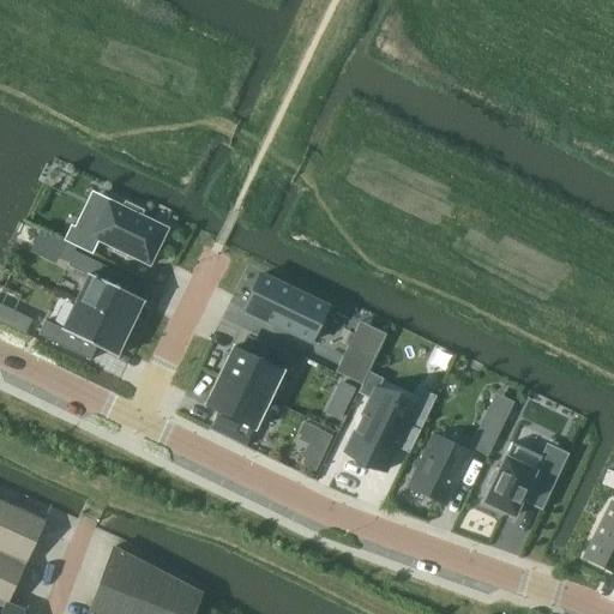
[(71,224),(64,241),(90,254),(97,240),(149,265),(167,229),(139,216),(143,211),(126,203),(124,208),(107,200),(91,235),(71,224)]
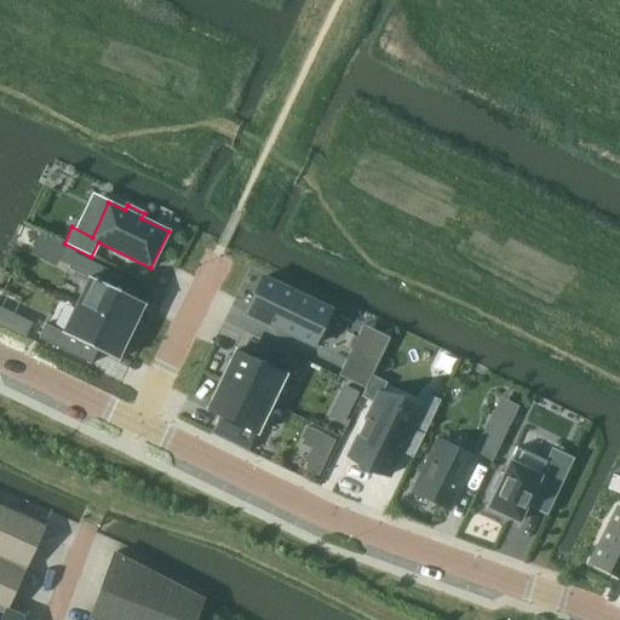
[(41,234),(33,251),(58,263),(65,246),(41,234)]
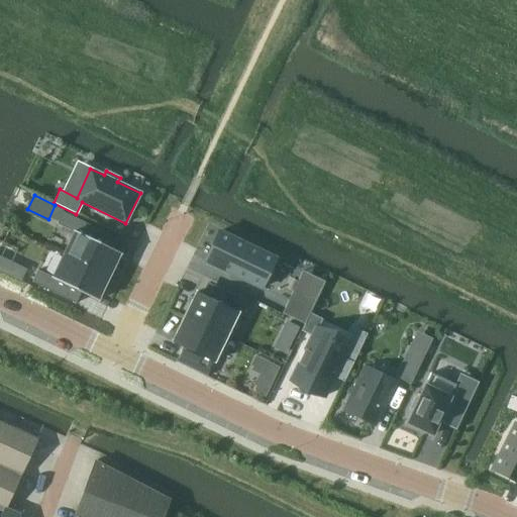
[(63,211),(57,224),(74,232),(63,254),(109,277),(120,252),(104,245),(110,234),(63,211)]
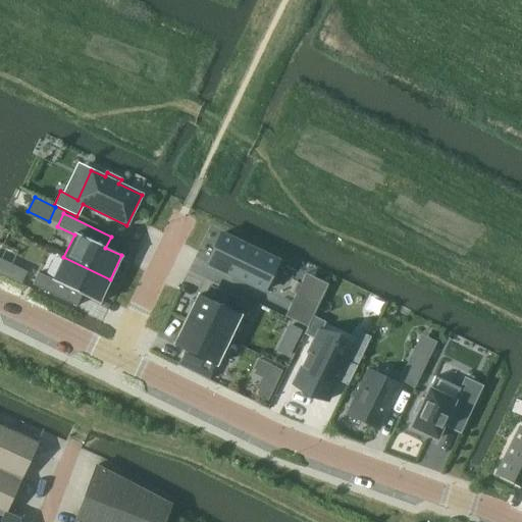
[(220,233),(206,262),(265,291),(278,262),(220,233)]
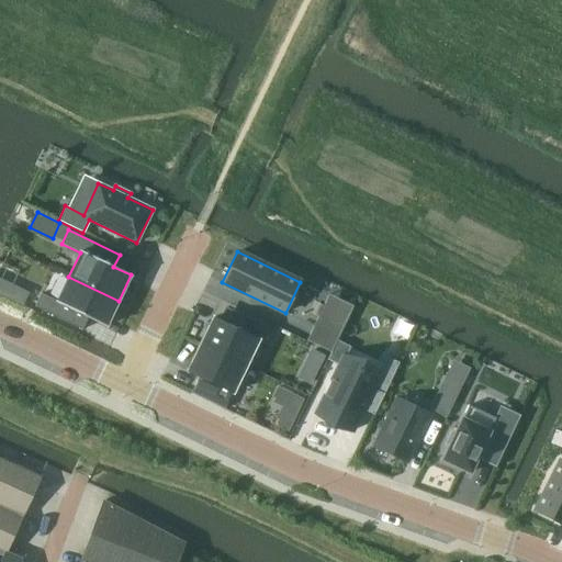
[(42,293),(35,306),(82,329),(88,317),(105,326),(119,301),(68,277),(57,301),(42,293)]
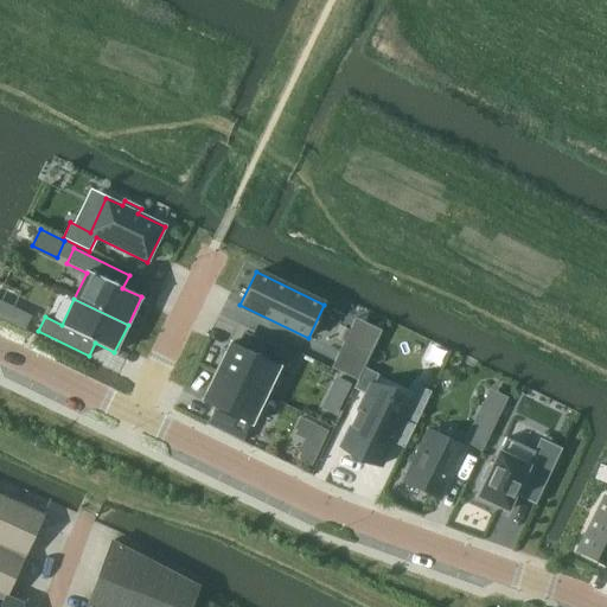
[(30,317),(13,308),(6,321),(24,330),(30,317)]
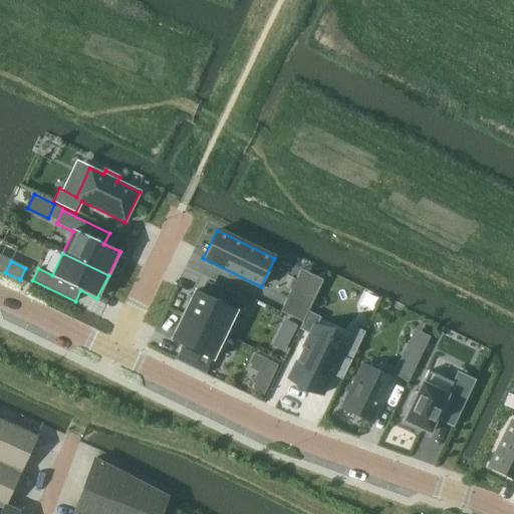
[(322,280),(309,273),(295,302),(308,309),(322,280)]
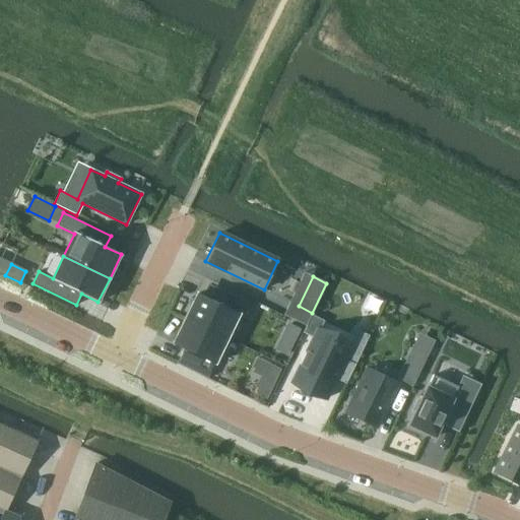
[(195,291),(185,286),(166,329),(176,333),(195,291)]
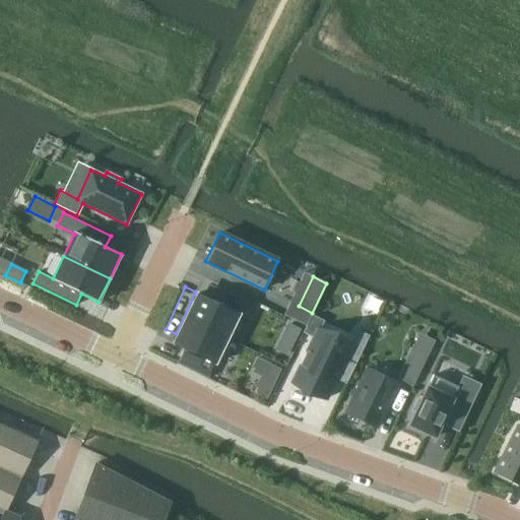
[(195,298),(185,319),(226,339),(238,316),(244,318),(250,305),(213,286),(207,300),(200,296),(196,294),(195,298)]
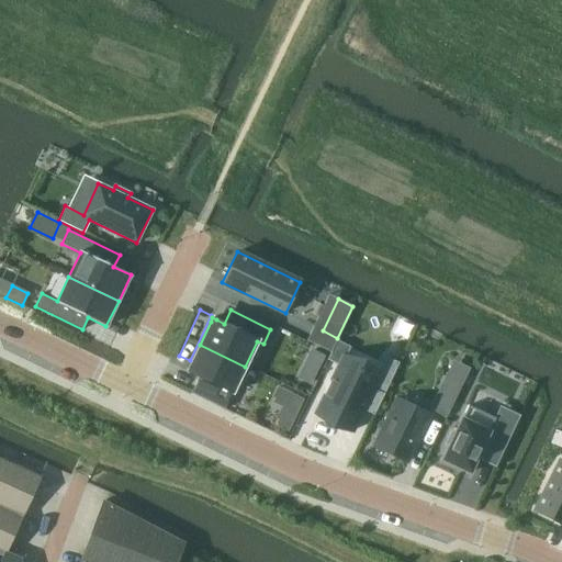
[(310,344),(300,375),(316,381),(326,349),(310,344)]
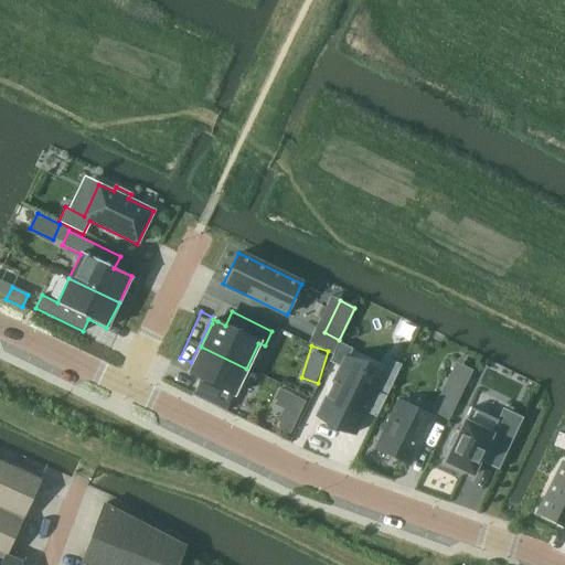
[(190,370),(188,373),(192,375),(200,379),(192,395),(226,412),(234,395),(246,369),(201,347),(190,370)]
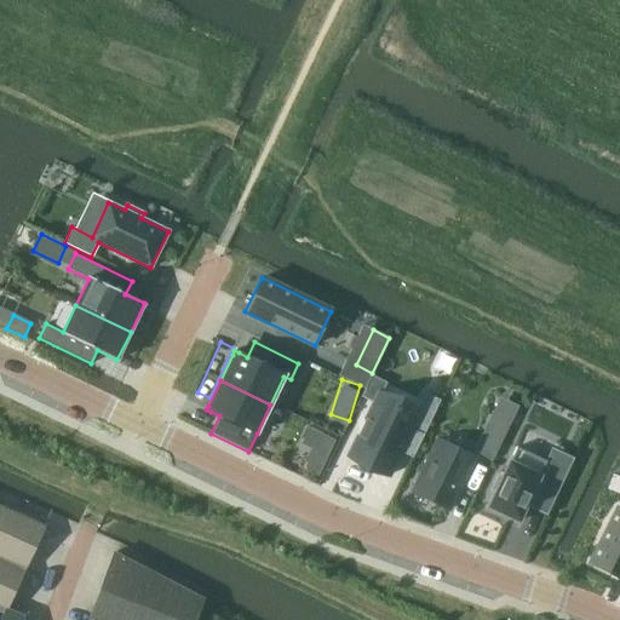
[(503,457),(517,397),(495,391),(480,451),(503,457)]
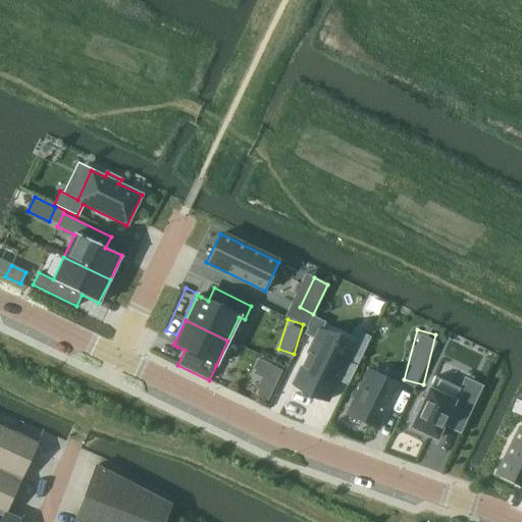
[(316,336),(294,384),(326,401),(336,380),(348,385),(357,365),(346,360),(350,353),(335,346),(336,344),(331,342),(331,344),(316,336)]
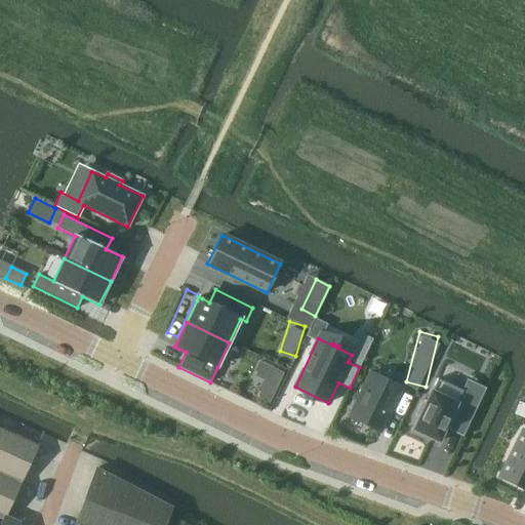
[(254,371),(265,376),(257,392),(271,399),(286,368),(261,356),(254,371)]
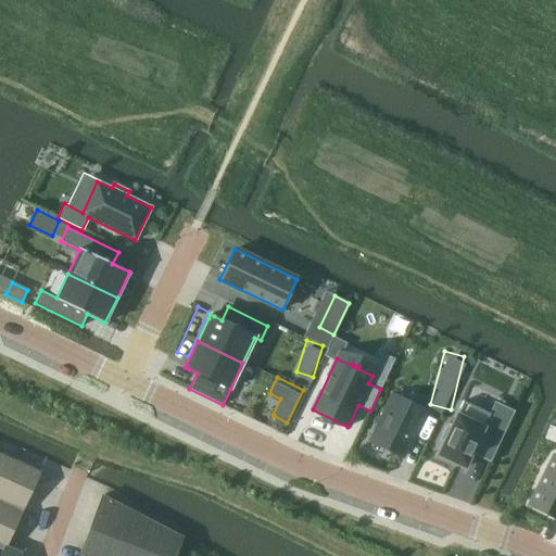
[(392,394),(370,441),(403,457),(425,411),(392,394)]
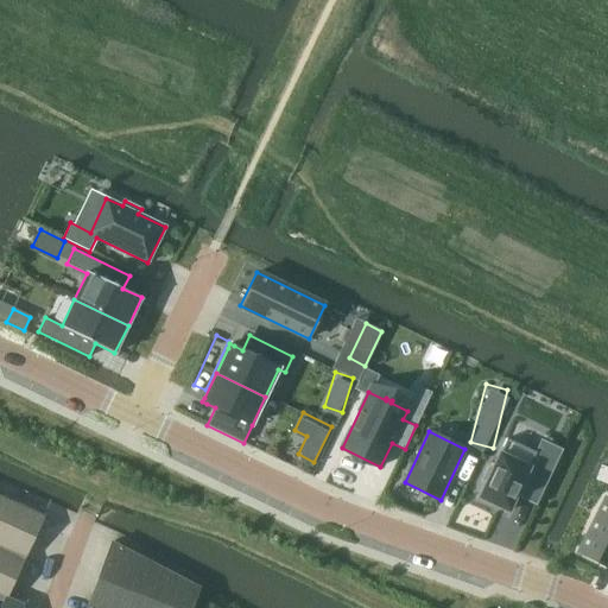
[(487,481),(479,498),(508,512),(515,495),(537,506),(555,467),(534,457),(536,453),(507,438),(492,469),(489,468),(483,480),(487,481)]
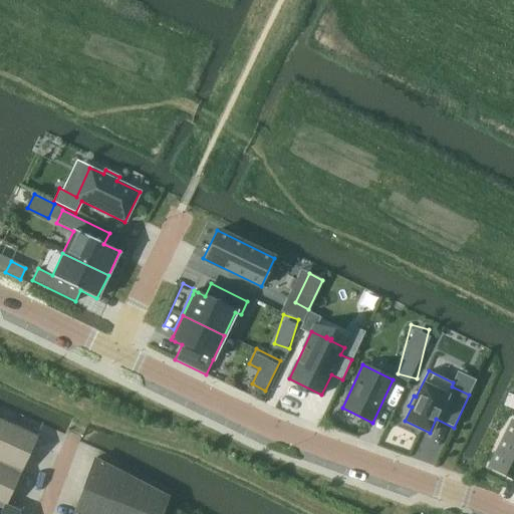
[(0,463),(19,473),(36,436),(0,419),(0,463)]
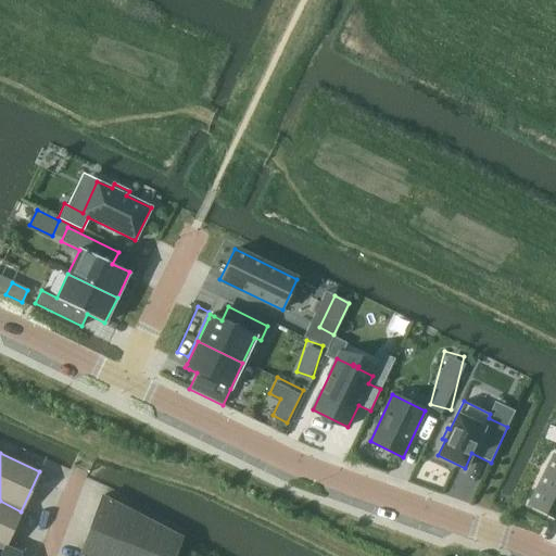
[(555,456),(554,456),(529,505),(555,518),(555,456)]
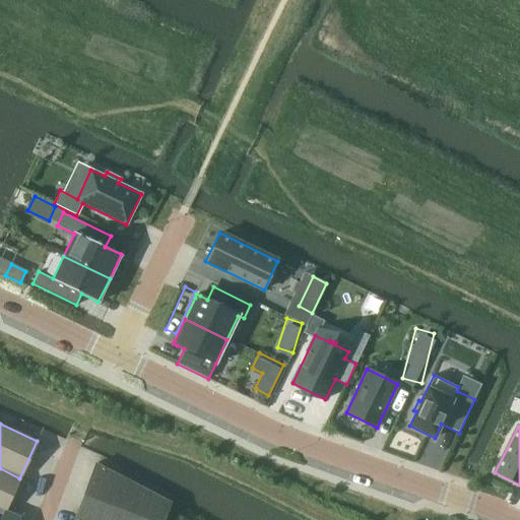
[(163,519),(171,502),(96,463),(74,519),(163,519)]
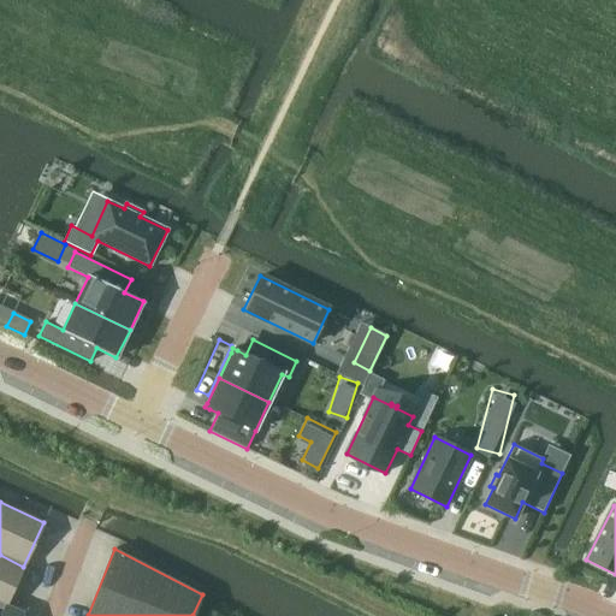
[(6,605),(23,567),(0,555),(0,608),(3,609),(4,605),(6,605)]
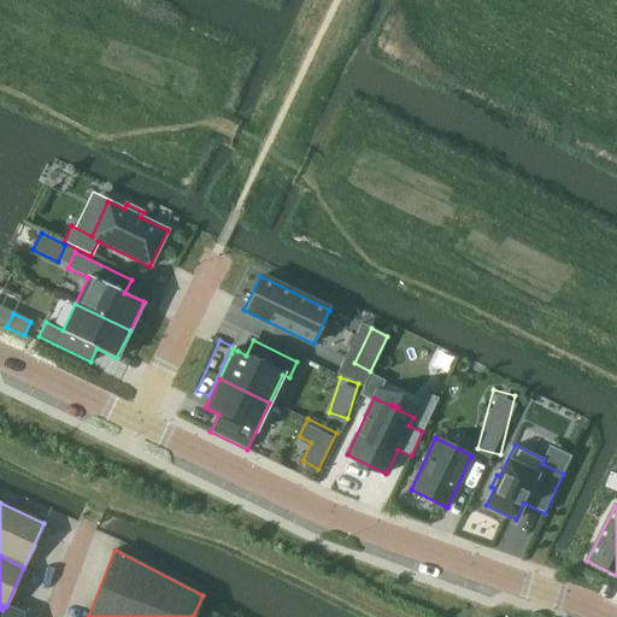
[(19,616),(22,613),(6,606),(4,606),(3,610),(0,609),(0,616),(19,616)]
